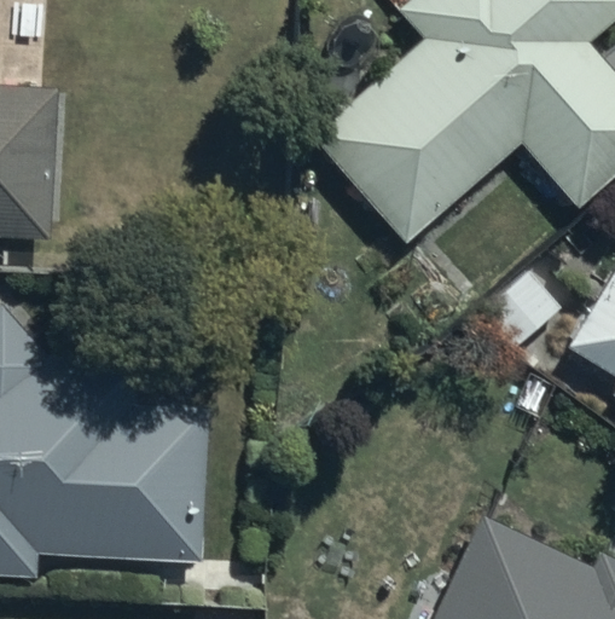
[(614,0),(411,0),(398,12),(423,39),(319,139),(405,244),(522,144),(578,207),(614,175),(614,73),(590,45),(614,22),(614,0)]
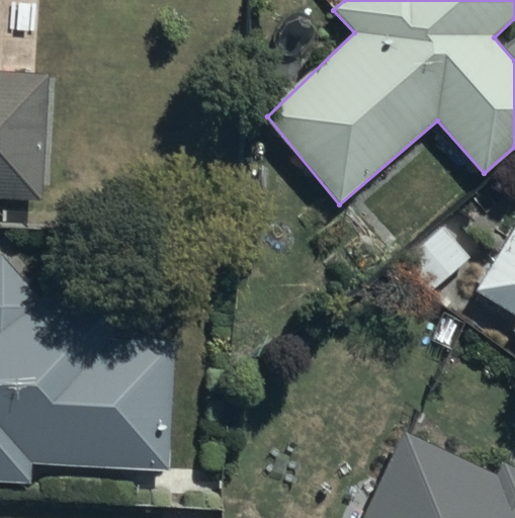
[(0,200),(40,203),(50,72),(0,68),(0,200)]
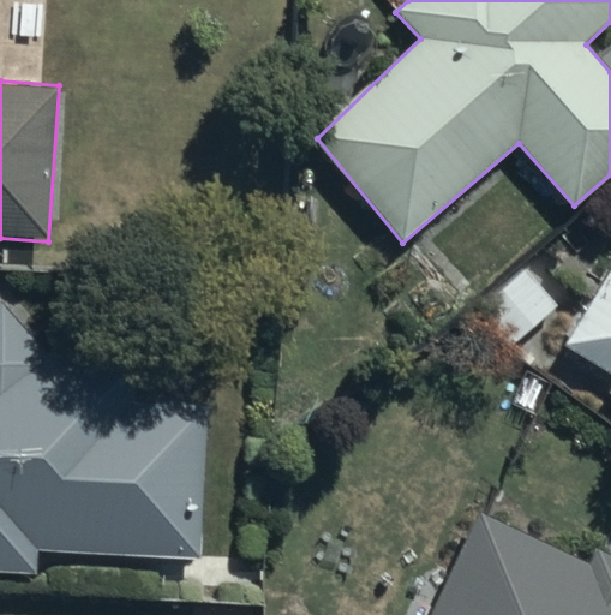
[(610,267),(567,345),(610,370),(610,387),(606,395),(610,396),(610,267)]
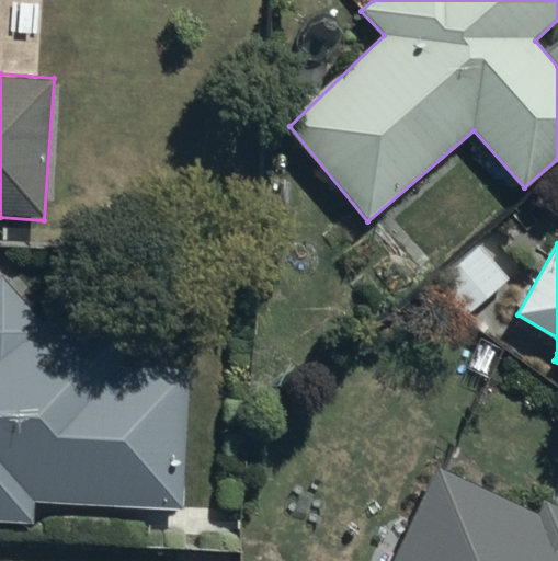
[(0,281),(0,517),(34,519),(35,499),(182,507),(191,366),(89,359),(91,329),(44,325),(4,278),(0,281)]
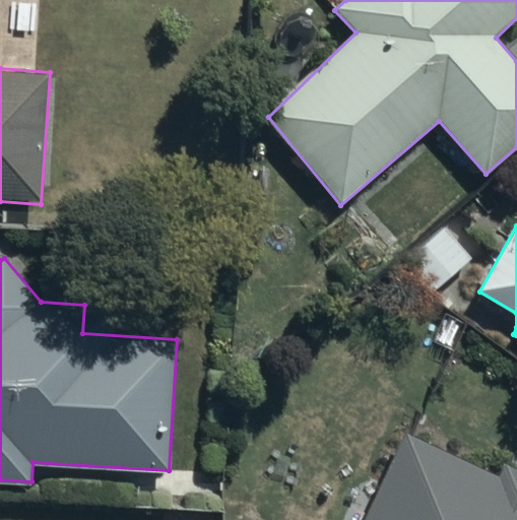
[(409,433),(365,519),(516,519),(516,471),(503,465),(497,476),(409,433)]
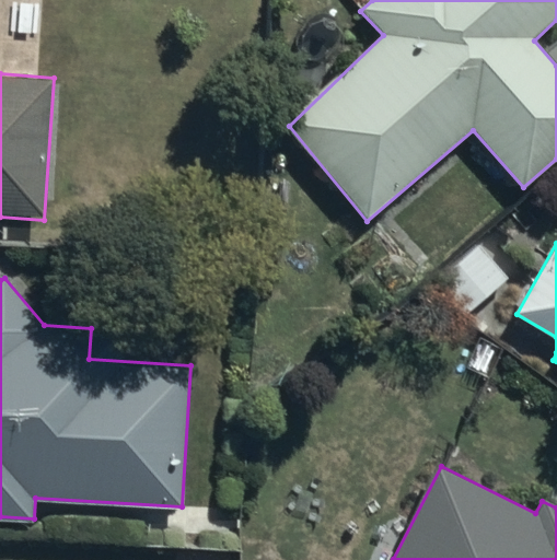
All buildings are outlined.
